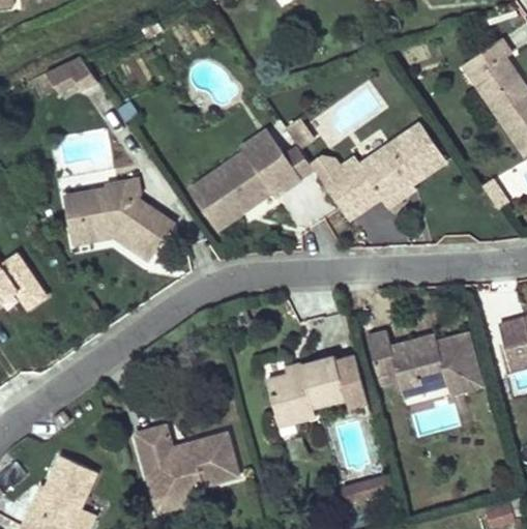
[(526,91),(526,89),(504,56),(509,52),(499,37),(461,63),(523,155),(526,152),(526,98),(526,99),(523,94),(526,91)]
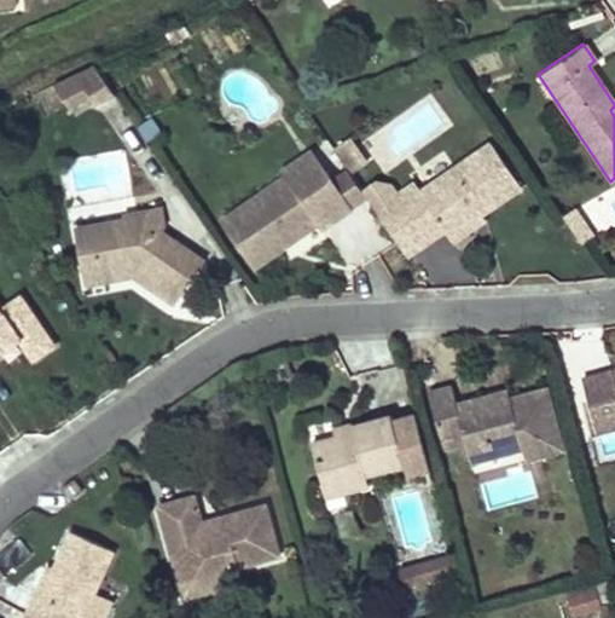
[(109,93),(92,63),(54,84),(71,114),(109,93)]
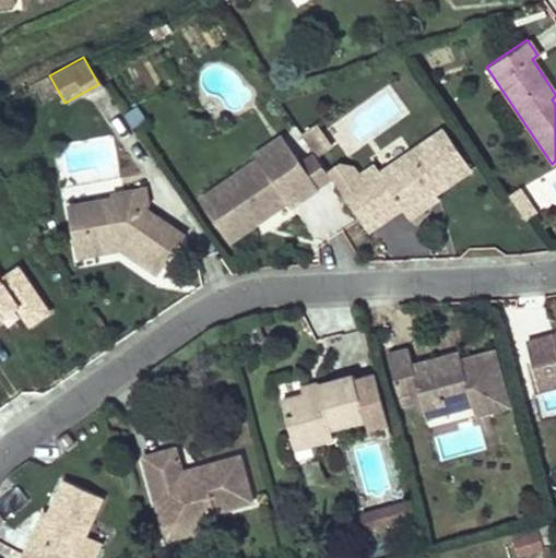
[(135,104),(122,111),(133,127),(145,118),(135,104)]
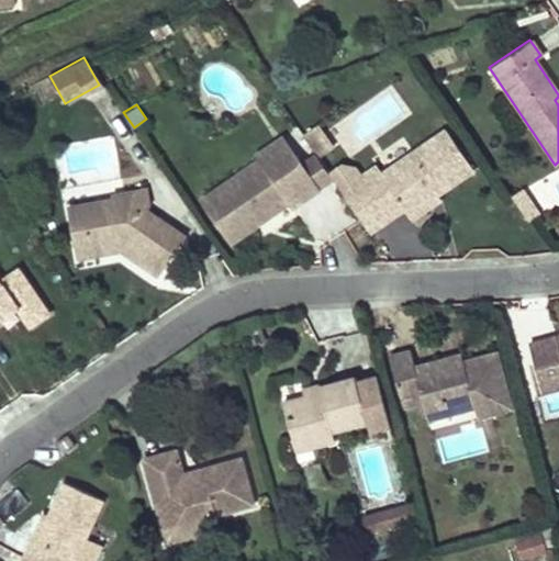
[(331,147),(314,124),(301,134),(316,157),(331,147)]
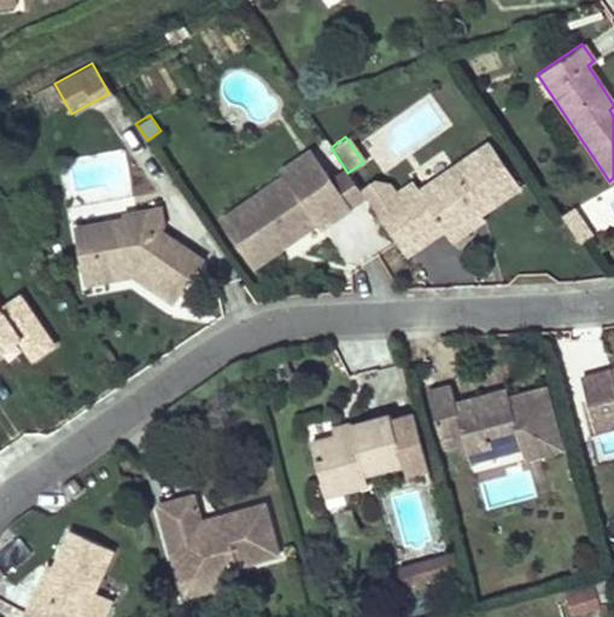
[(478,211),(518,185),(487,143),(417,191),(411,182),(392,196),(414,228),(432,216),(445,234),(478,211)]
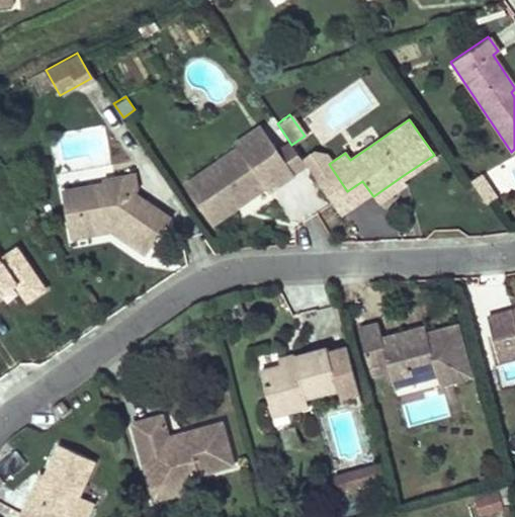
[(246,159),(271,141),(259,124),(235,142),(238,146),(246,159)]
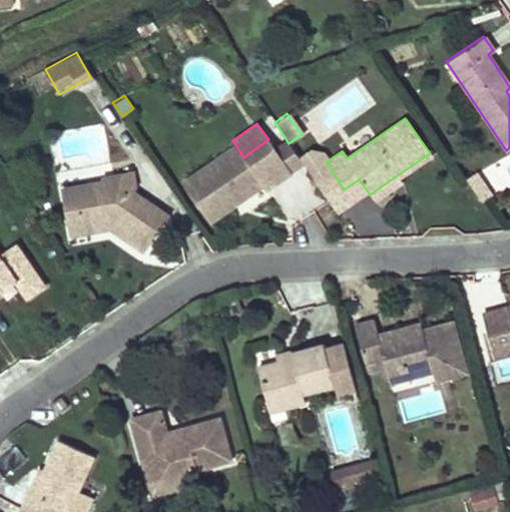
[(265,189),(291,171),(289,169),(276,149),(269,139),(243,157),(235,144),(233,145),(181,181),(209,221),(262,185),(265,189)]
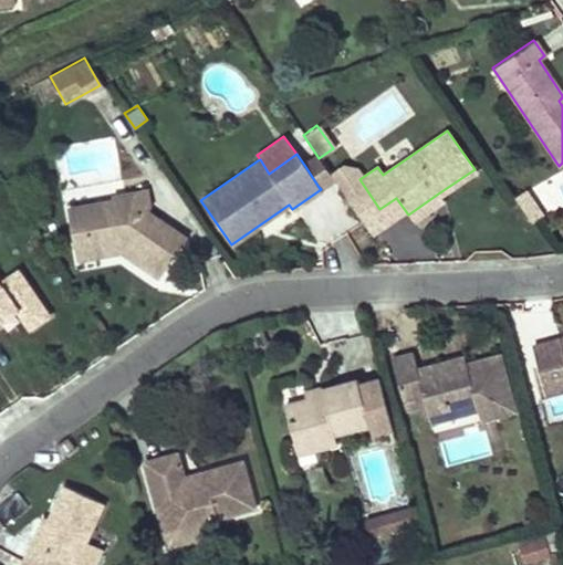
[(319,187),(332,178),(316,156),(304,165),(319,187)]
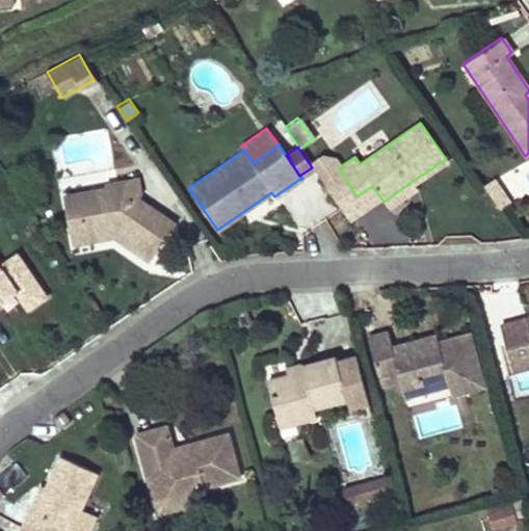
[(174,223),(137,198),(139,194),(136,178),(104,184),(104,188),(62,195),(71,244),(100,239),(105,231),(112,230),(115,232),(112,236),(148,261),(174,223)]
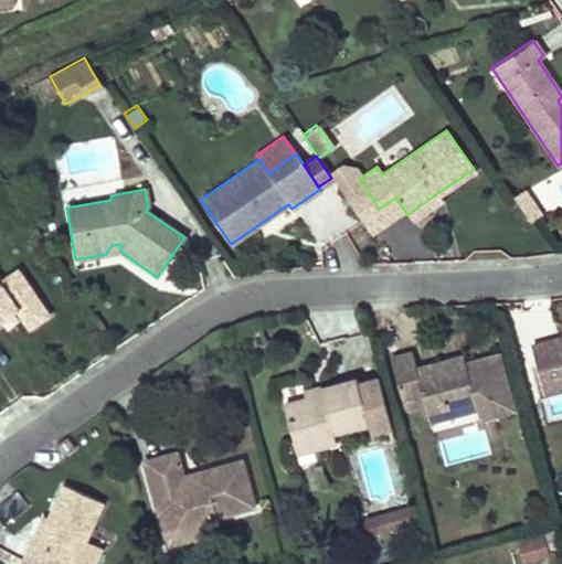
[(539,215),(521,190),(512,197),(529,221),(539,215)]
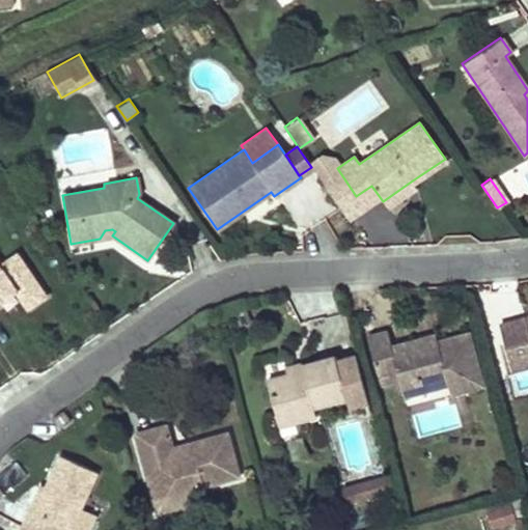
[(386,206),(414,188),(411,182),(383,201),(386,206)]
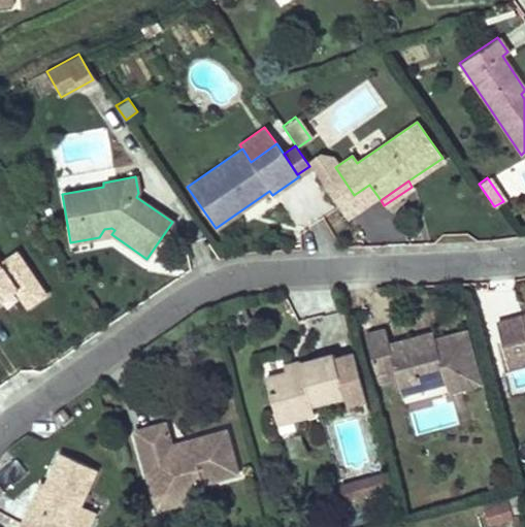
[(111,234),(115,230),(111,228),(104,229),(99,237),(111,234)]
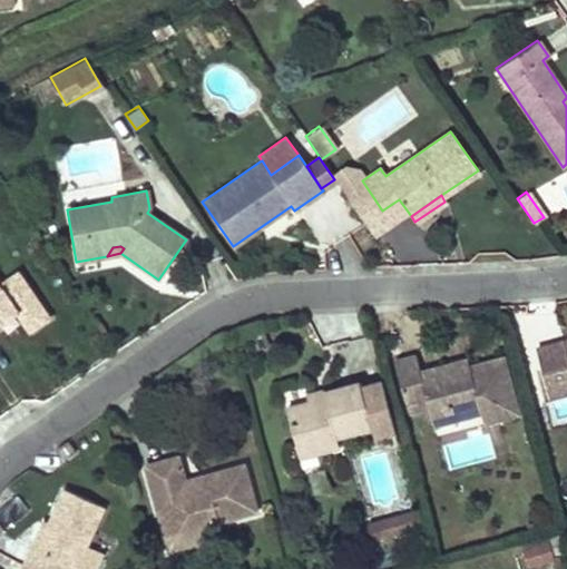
[(48,317),(17,272),(0,284),(0,314),(12,306),(16,311),(28,330),(48,317)]
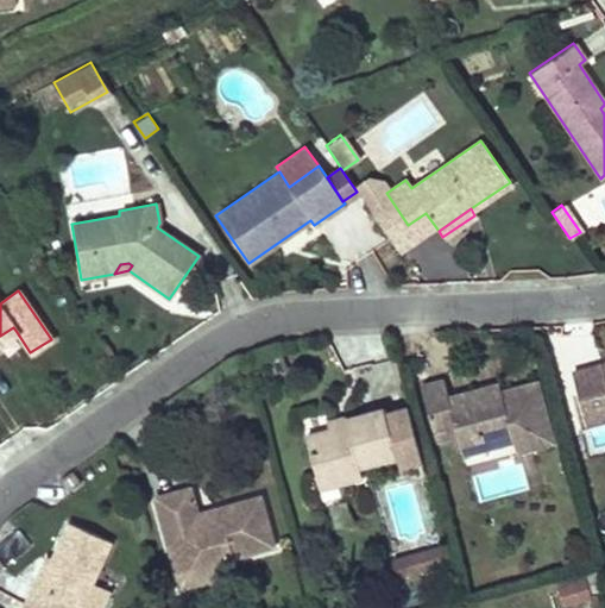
[(0,343),(17,332),(13,327),(0,336),(0,343)]
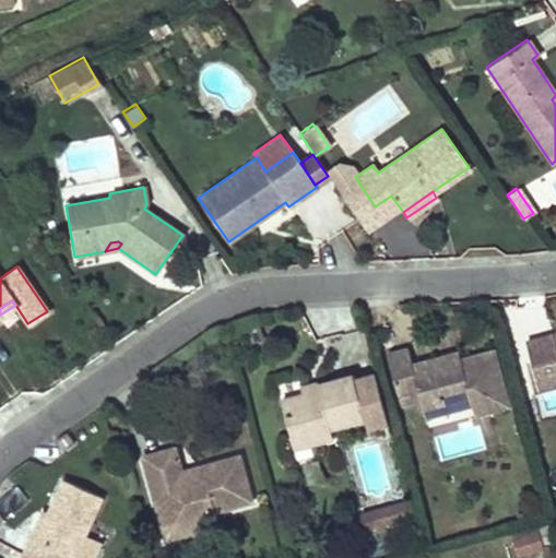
[(555,332),(551,334),(555,354),(530,361),(536,389),(555,382),(555,332)]
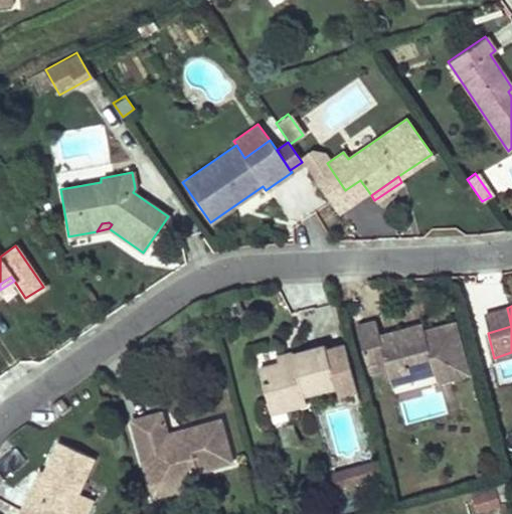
[(511,326),(507,308),(483,314),(488,333),(511,326)]
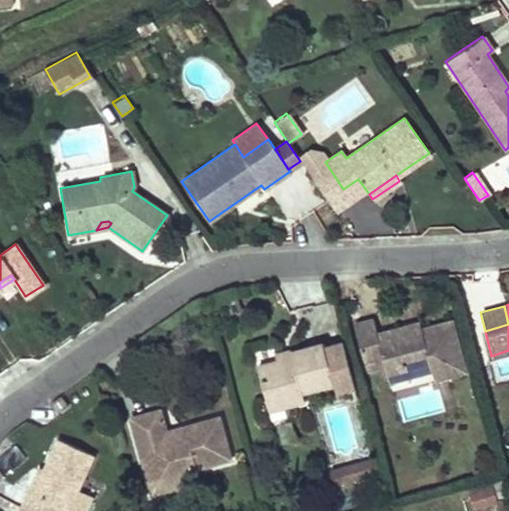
[(464,370),(450,320),(420,328),(410,331),(408,324),(376,333),(372,318),(353,324),(365,370),(384,365),(388,382),(410,376),(406,364),(427,358),(431,370),(433,379),(464,370)]
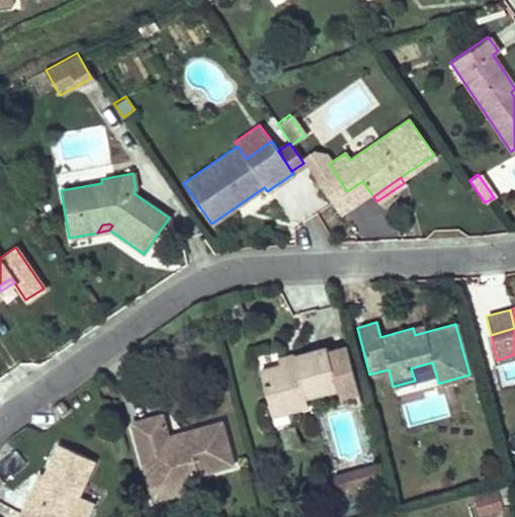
[(425,332),(423,326),(413,328),(415,335),(425,332)]
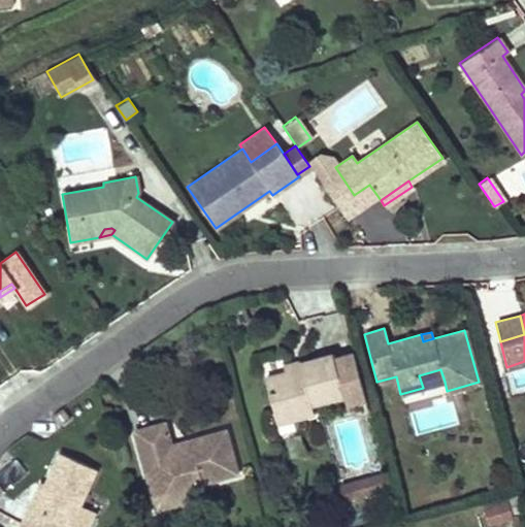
[(343,395),(331,354),(298,363),(297,363),(298,368),(284,372),(264,377),(274,415),(292,410),(294,419),(296,418),(313,414),(310,404),(343,395)]
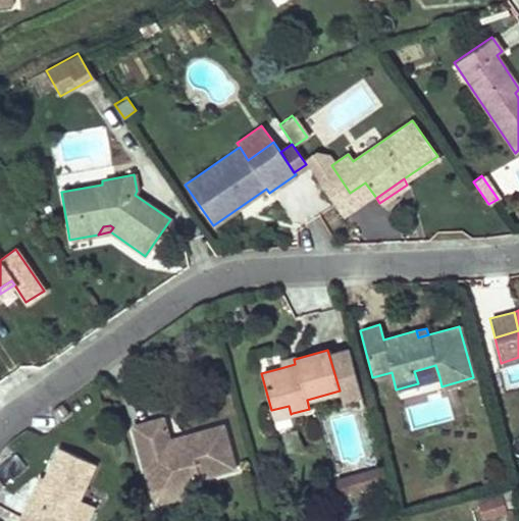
[(295,364),(294,359),(295,359),(295,357),(278,362),(280,368),(295,364)]
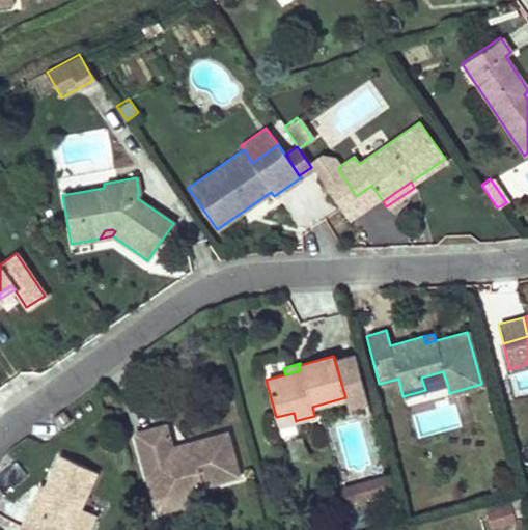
[(447,384),(443,371),(421,378),(425,390),(447,384)]
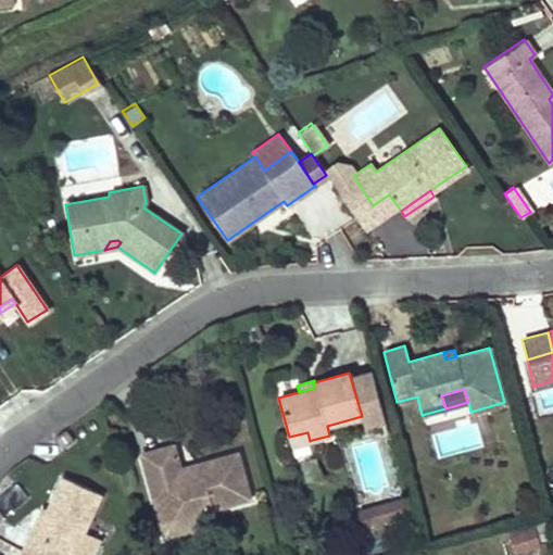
[(311,453),(313,444),(312,440),(310,441),(308,432),(289,437),(294,457),(311,453)]
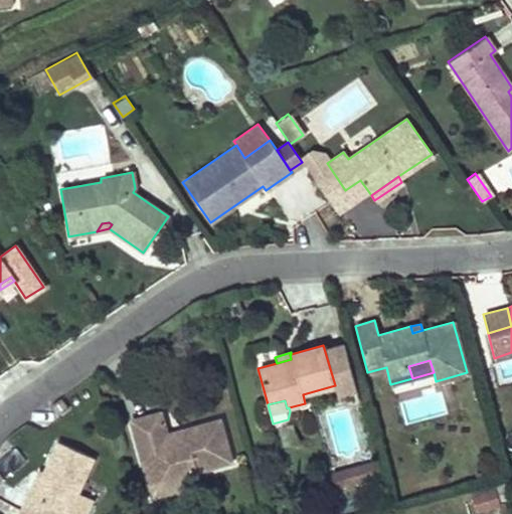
[(230,462),(218,419),(183,429),(186,441),(179,443),(177,437),(167,440),(166,434),(160,411),(130,419),(148,484),(188,473),(230,462)]
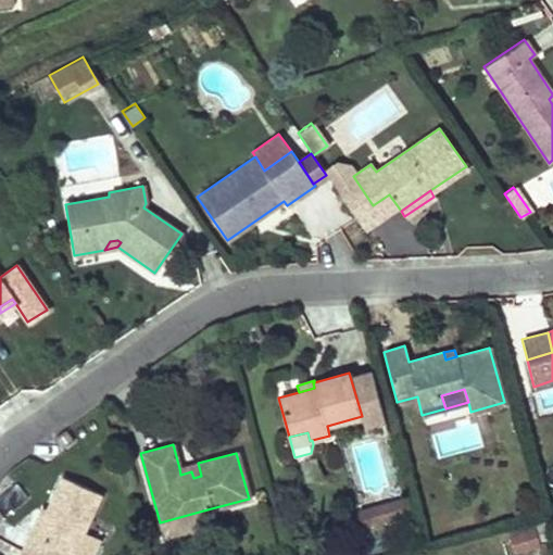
[(201,476),(198,463),(179,468),(180,475),(191,471),(193,478),(201,476)]
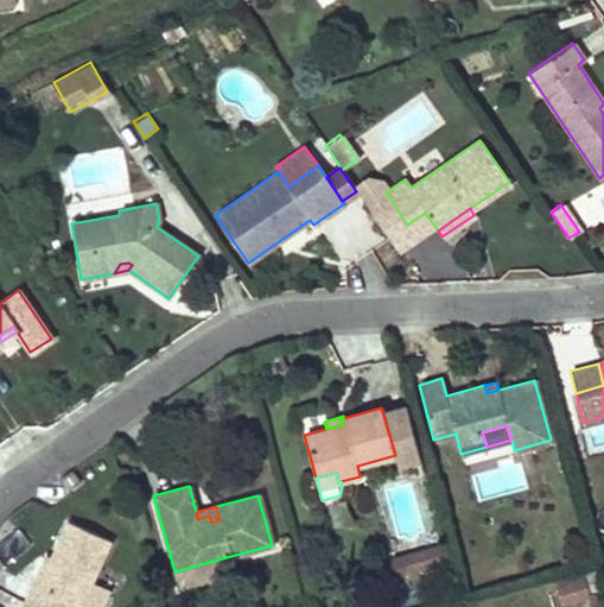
[(67,522),(50,557),(37,587),(32,585),(25,602),(21,606),(78,606),(109,539),(67,522)]
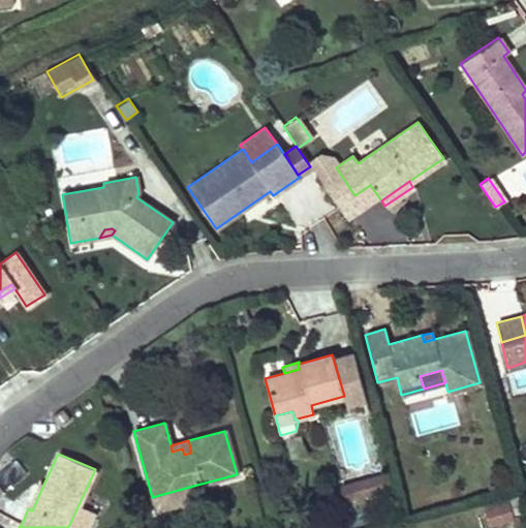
[(391,487),(385,472),(340,486),(345,500),(391,487)]
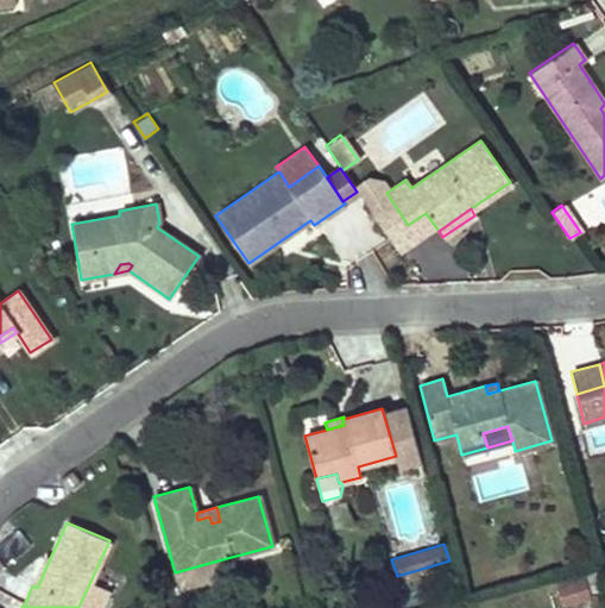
[(37,588),(50,558),(45,557),(32,585),(37,588)]
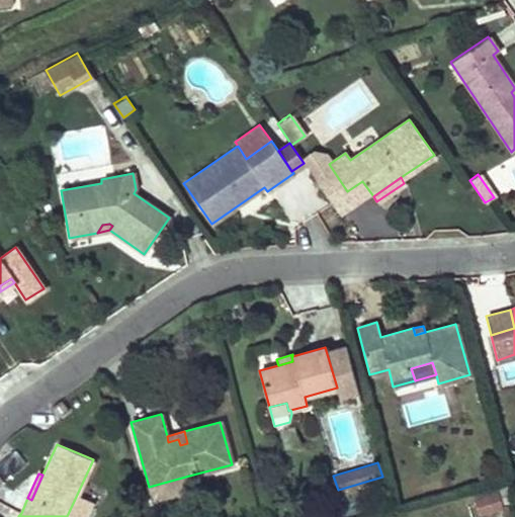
[(181,491),(189,476),(149,487),(152,499),(181,491)]
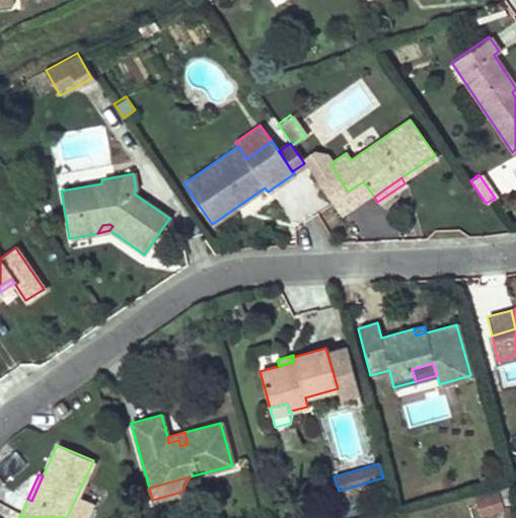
[(502,506),(497,488),(472,494),(477,512),(502,506)]
